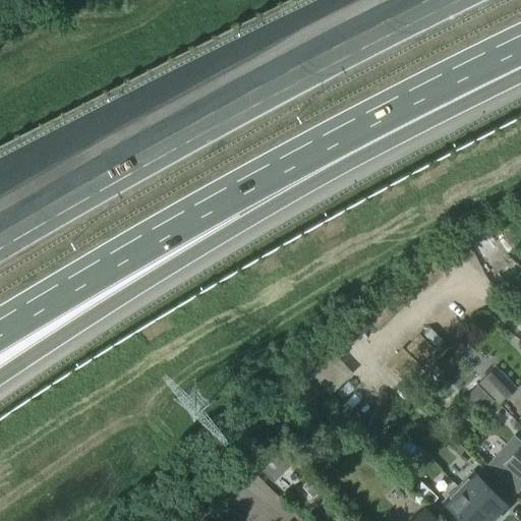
[(517,390),(496,367),(484,378),(506,400),(506,401),(517,390)]
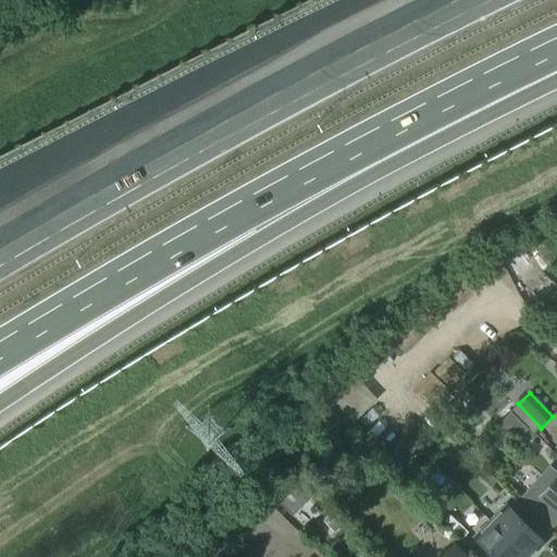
[(510,412),(499,424),(518,443),(529,431),(510,412)]
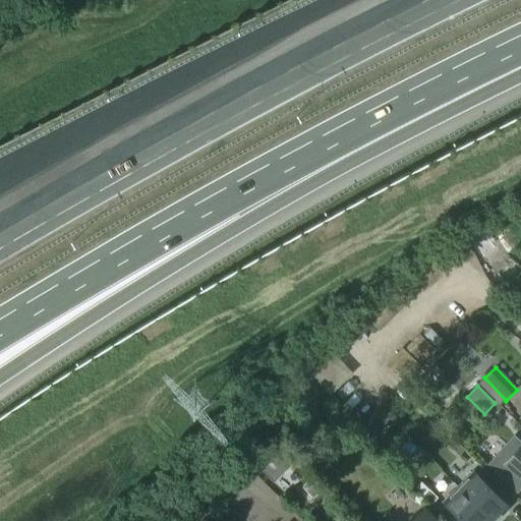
[(520,444),(514,438),(487,467),(517,494),(520,488),(520,444)]
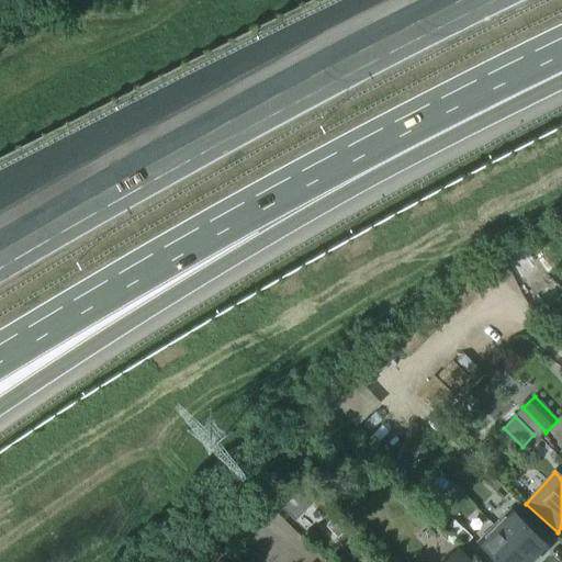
[(482,480),(495,493),(502,486),(489,473),(482,480)]
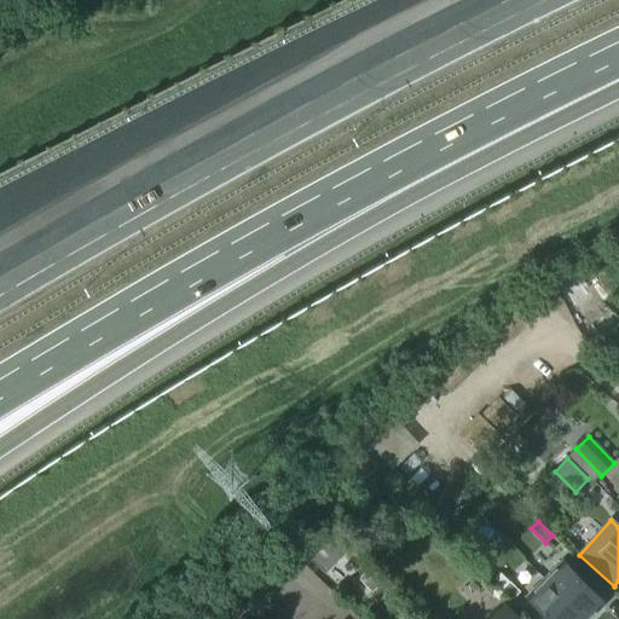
[(314,528),(298,545),(325,574),(342,557),(314,528)]
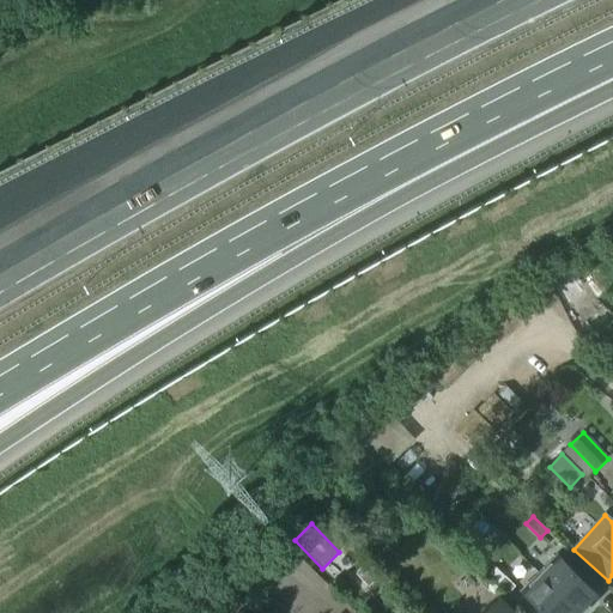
[(540,574),(578,612),(584,612),(600,599),(558,556),(540,574)]
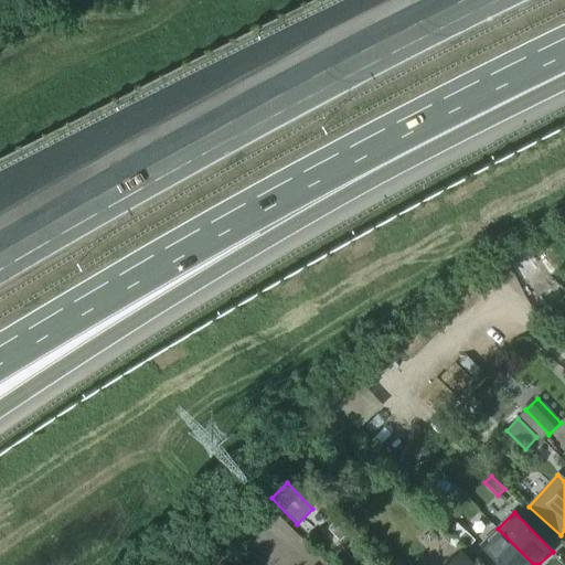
[(350,530),(338,518),(328,528),(340,541),(350,530)]
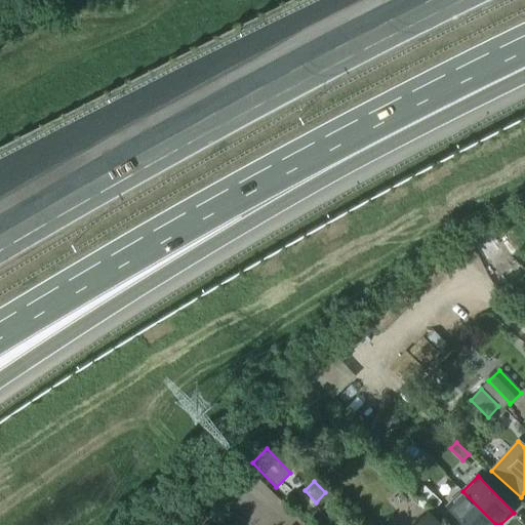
[(463,524),(495,524),(462,491),(446,508),(463,524)]
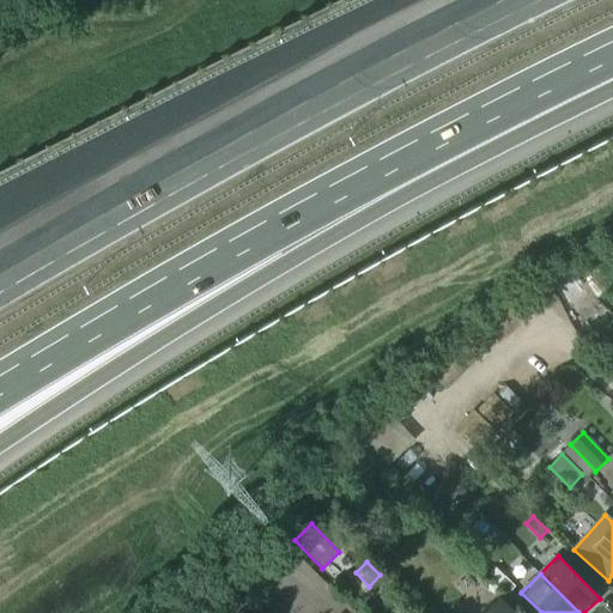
[(508,594),(515,587),(505,577),(498,583),(508,594)]
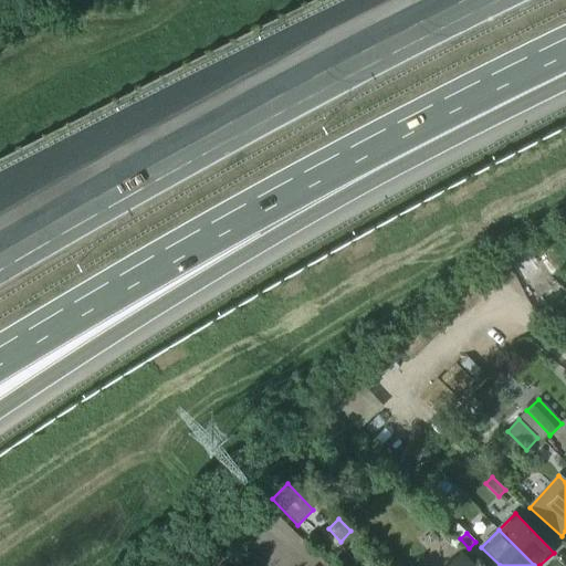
[(472,565),(461,554),(448,565),(472,565)]
